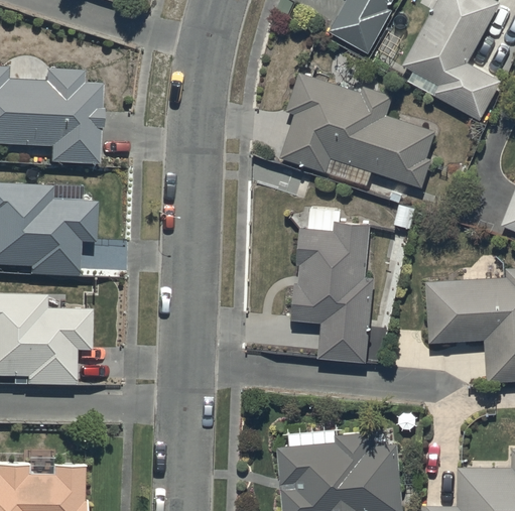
[(389,5),(391,0),(345,0),(329,32),(369,52),(392,7),(389,5)]
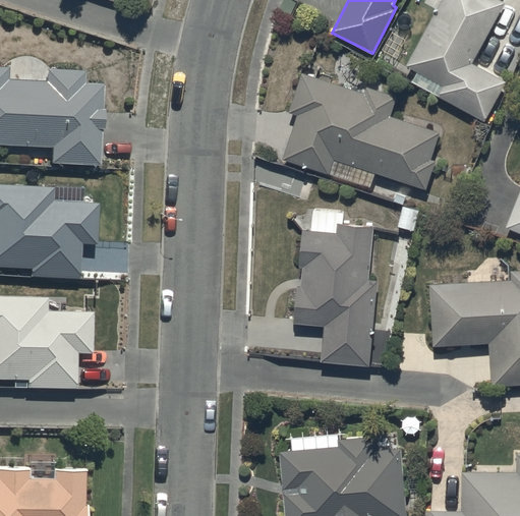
[(442,83),(437,96),(484,121),(505,80),(471,63),(504,2),(500,0),(430,0),(428,5),(435,9),(406,64),(442,83)]
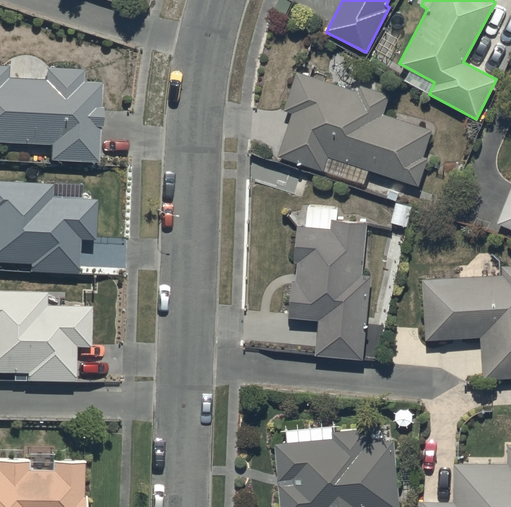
[(6,66),(0,65),(0,142),(47,145),(47,161),(96,161),(96,127),(99,127),(99,106),(97,106),(97,81),(80,81),(80,69),(44,69),(44,80),(6,80),(6,66)]
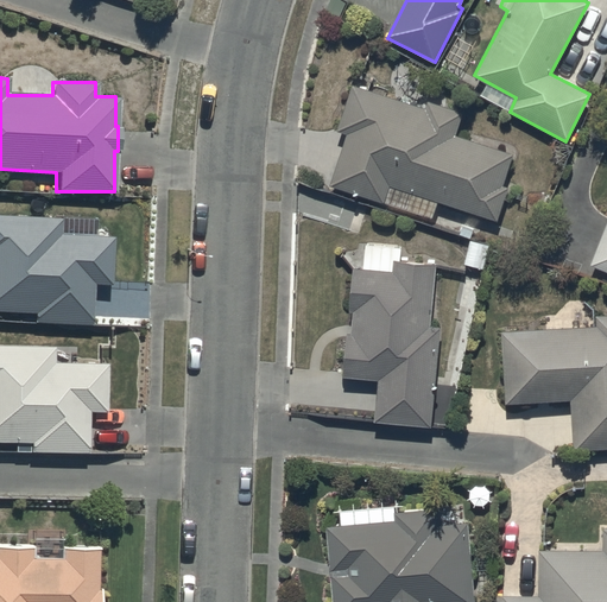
[(512,153),(455,135),(460,112),(425,100),(423,107),(352,84),(336,132),(345,135),(328,187),(432,220),(438,202),(495,220),(506,185),(501,184),(512,153)]
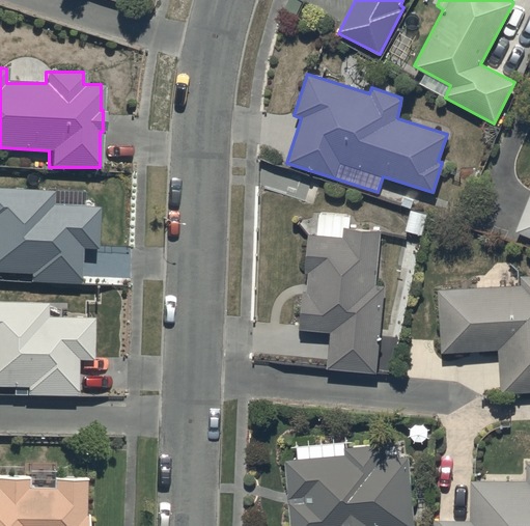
[(53,191),(0,188),(0,271),(28,272),(28,282),(81,283),(81,248),(95,248),(95,206),(68,206),(68,195),(52,195),(53,191)]
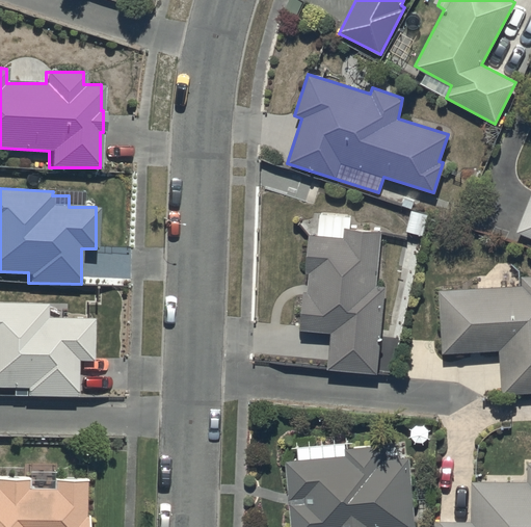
[(530,195),(516,234),(530,239),(530,195)]
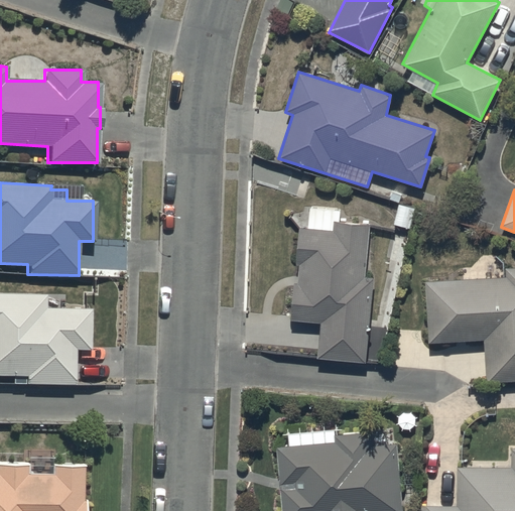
[(365,360),(372,277),(364,276),(368,223),(339,221),(340,209),(308,207),(306,229),(299,228),(295,264),(299,265),(298,283),(294,283),(291,318),(322,322),(318,356),(365,360)]
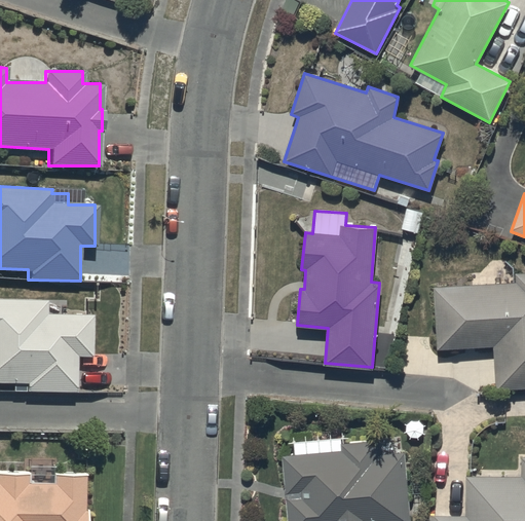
[(517,283),(435,287),(438,349),(493,347),(494,388),(524,386),(524,272),(517,273),(517,283)]
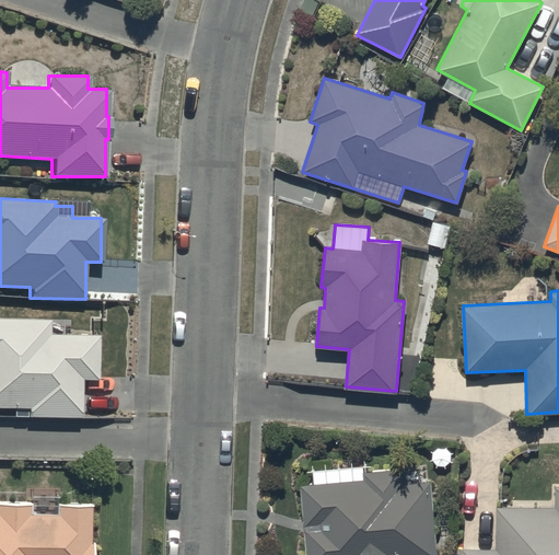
[(49,320),(0,319),(0,406),(25,407),(25,418),(80,418),(80,381),(97,381),(97,335),(71,335),(71,325),(49,325),(49,320)]
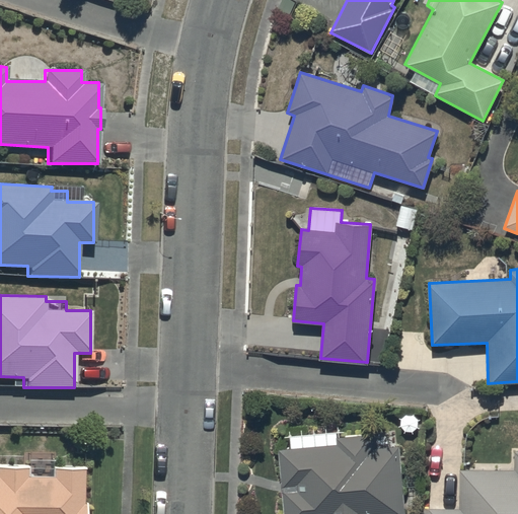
[(402,513),(398,446),(395,447),(395,437),(372,438),(371,435),(336,437),(336,430),(290,432),(290,449),(278,449),(282,513),(402,513)]
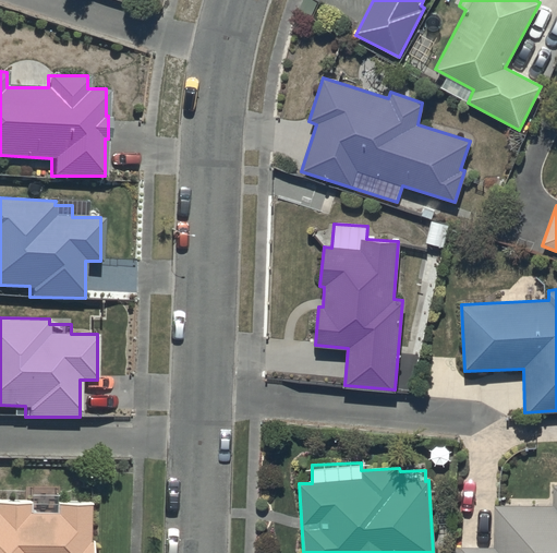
[(554,504),(494,505),(494,547),(453,548),(453,552),(556,552),(556,483),(553,484),(554,504)]
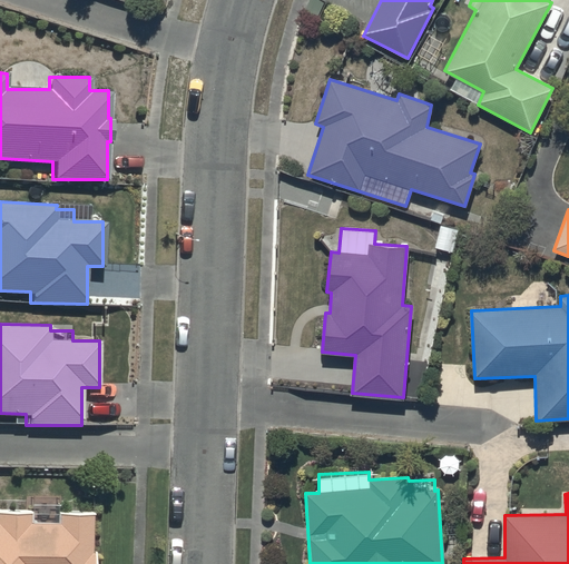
[(89,552),(89,515),(56,513),(56,523),(28,523),(28,512),(0,511),(0,563),(91,563),(91,551),(89,552)]
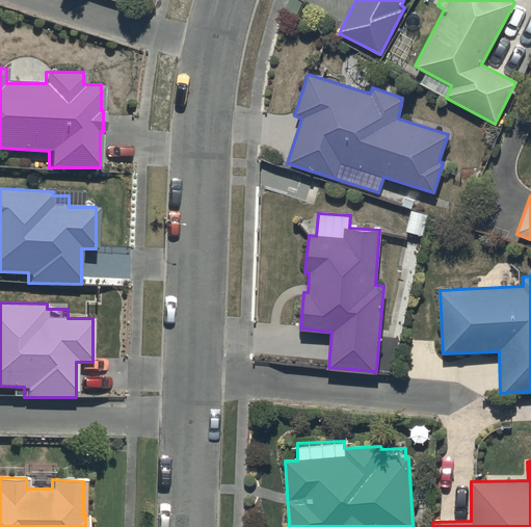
All buildings are outlined.
